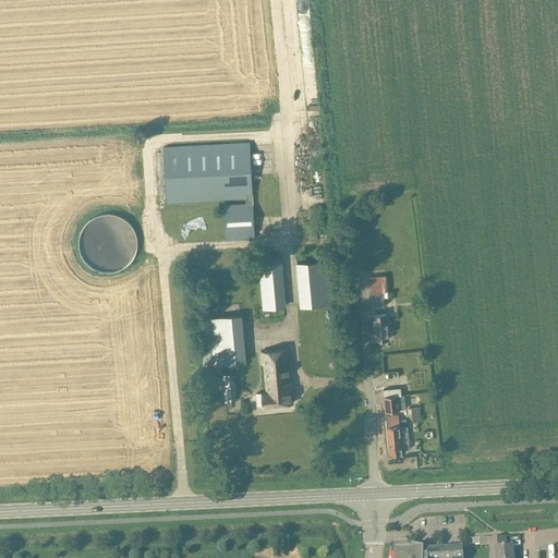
[(251,142),(164,146),(167,203),(245,198),(246,203),(225,204),(227,240),(255,239),(251,142)]
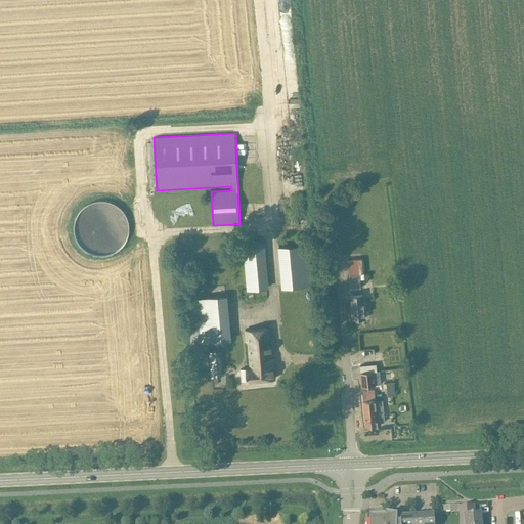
[(129,232),(129,226),(128,220),(125,214),(121,208),(116,204),(110,202),(103,201),(96,201),(90,203),(84,207),(80,211),(76,217),(74,223),(74,230),(75,236),(78,243),(82,248),(87,252),(93,254),(100,256),(106,255),(113,253),(119,250),(123,245),(127,239),(129,232)]
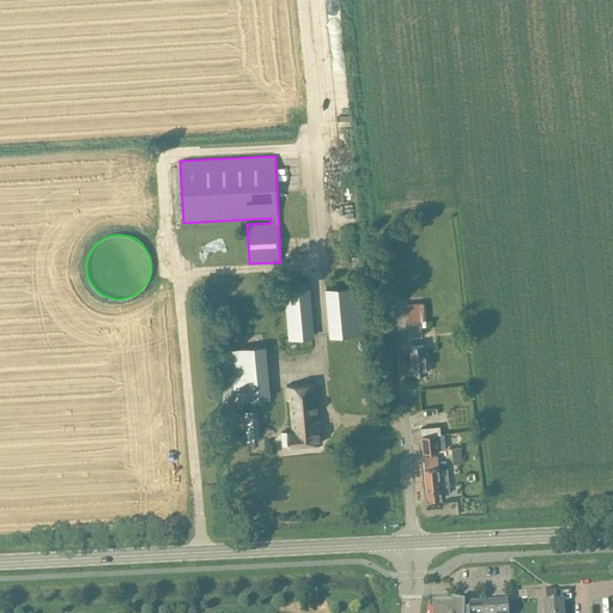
[(289,338),(316,335),(311,280),(283,283),(289,338)]
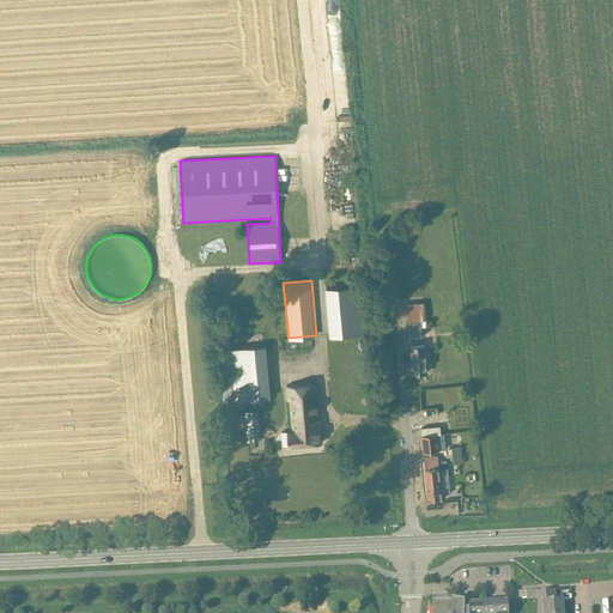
[(362,285),(326,289),(329,337),(365,333),(362,285)]
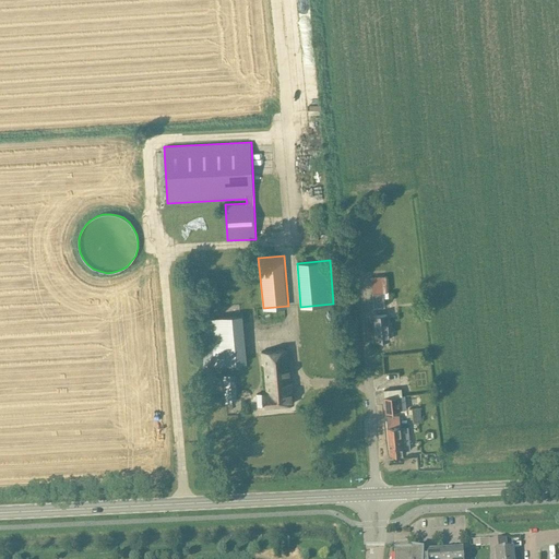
[(397,317),(396,311),(397,311),(396,296),(376,297),(377,313),(382,312),(383,318),(381,318),(383,331),(394,330),(394,339),(411,337),(411,329),(415,329),(414,316),(397,317)]
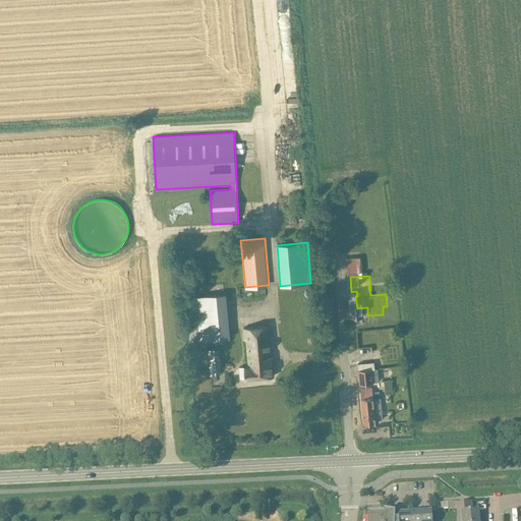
[(188,297),(193,341),(229,337),(224,293),(188,297)]
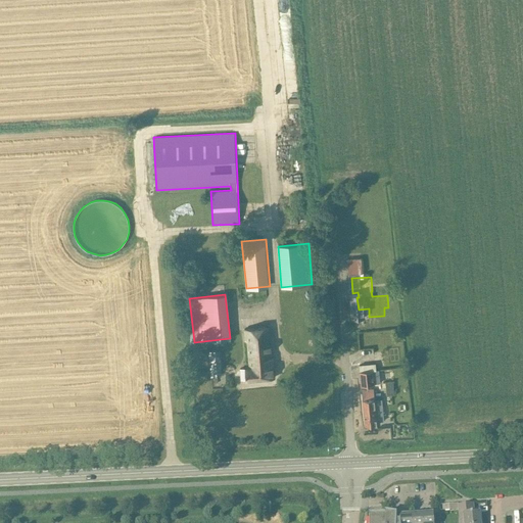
[(250,367),(245,367),(239,368),(240,381),(275,377),(270,327),(244,330),(245,340),(248,340),(250,367)]
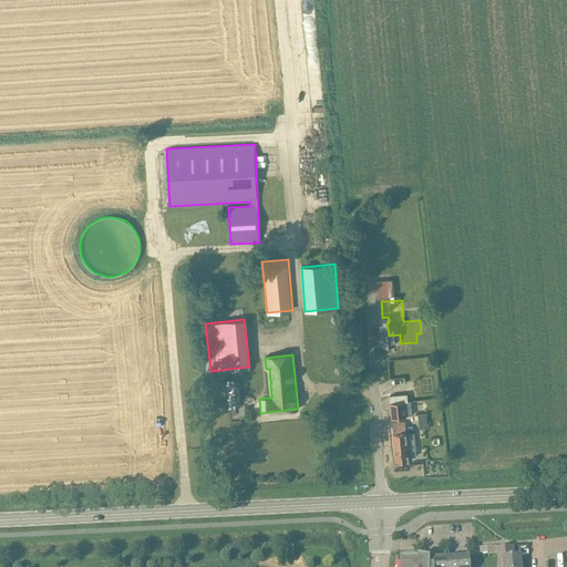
[(238,379),(226,380),(228,408),(240,406),(238,379)]
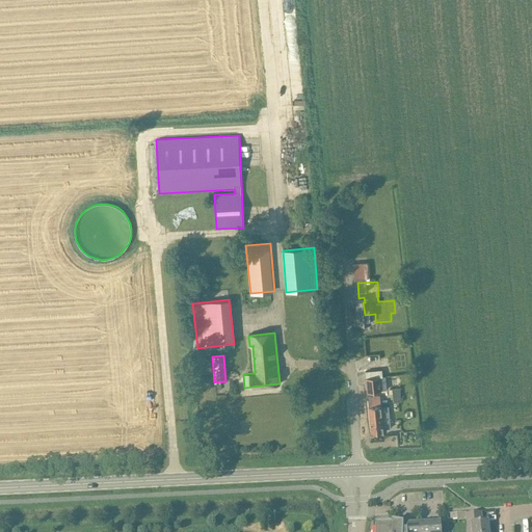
[(383,376),(367,378),(369,393),(384,391),(383,376)]
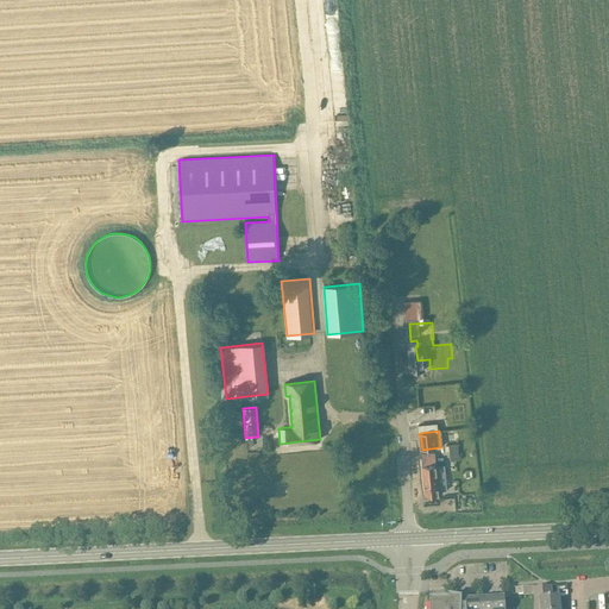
[(426,496),(440,495),(435,453),(421,454),(426,496)]
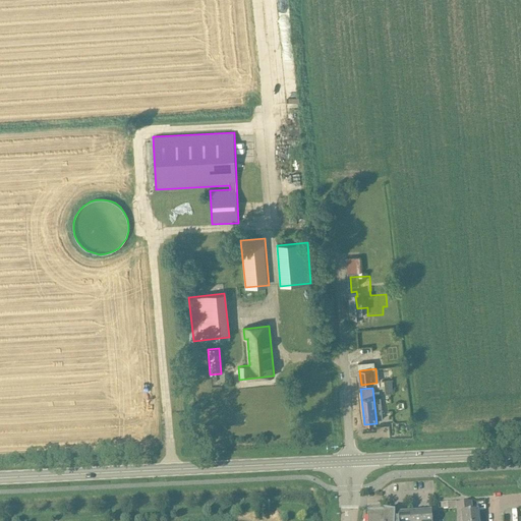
[(464,515),(464,520),(479,520),(479,514),(473,515),(472,508),(472,504),(459,505),(460,510),(460,516),(464,515)]
